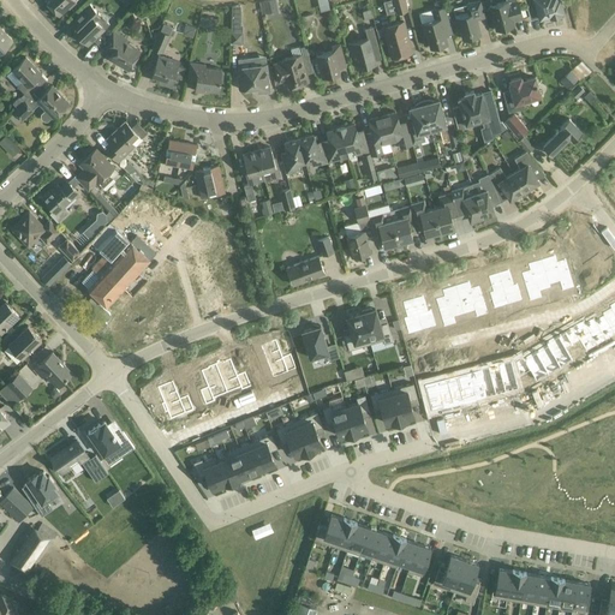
[(48,0),(47,1),(59,16),(69,7),(70,9),(77,1),(75,0),(48,0)]
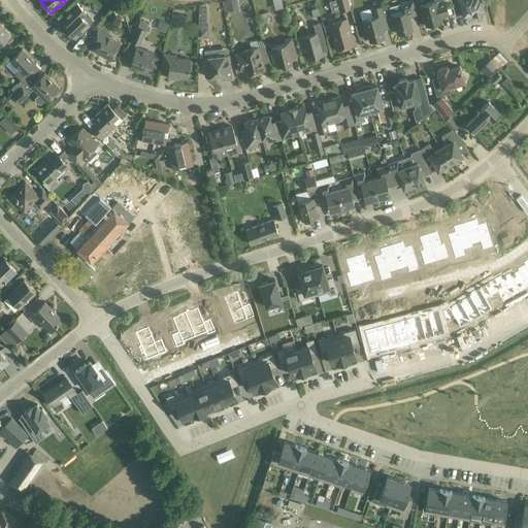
[(237,0),(233,0),(226,2),(228,9),(239,7),(237,0)]
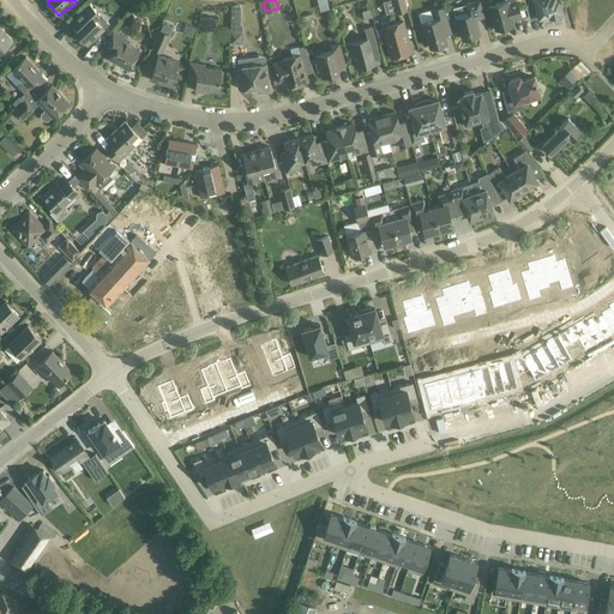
[(408,10),(404,0),(392,0),(396,13),(408,10)]
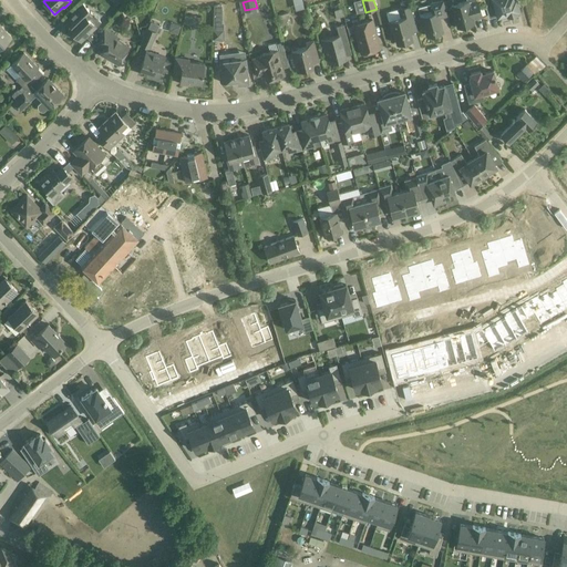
[(443,0),(431,3),(418,8),(423,29),(425,28),(428,35),(443,31),(440,18),(447,16),(443,0)]
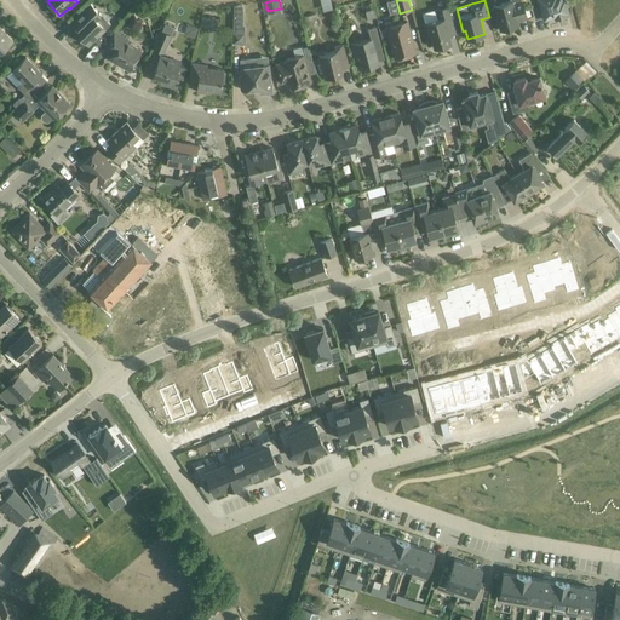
[(518,24),(518,22),(518,21),(527,18),(522,0),(511,0),(511,1),(493,6),(494,9),(492,9),(494,17),(497,16),(500,29),(503,29),(503,32),(510,29),(510,27),(518,24)]
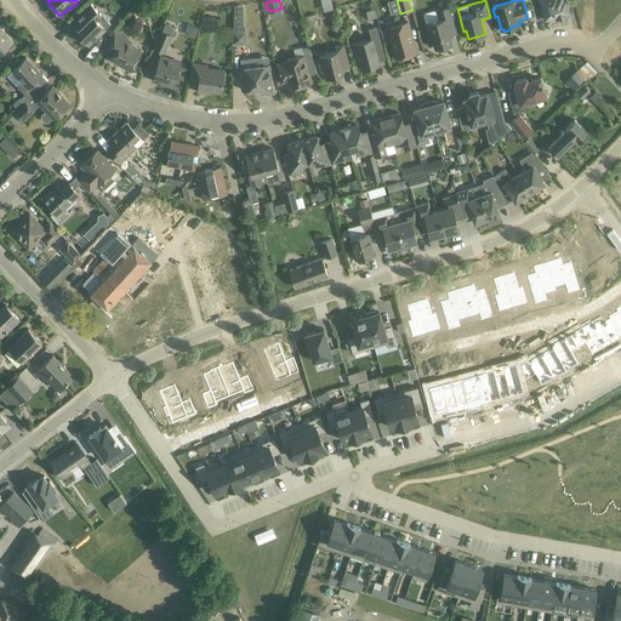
[(531,0),(536,18),(545,16),(546,17),(556,15),(557,17),(567,15),(565,12),(569,11),(565,0),(531,0)]
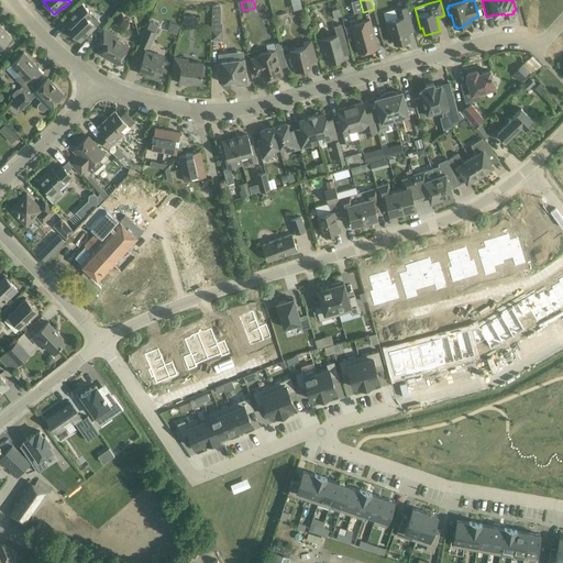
[(83,3),(66,20),(70,25),(68,28),(70,30),(80,41),(86,36),(90,32),(91,31),(98,24),(100,22),(94,14),(83,3)]
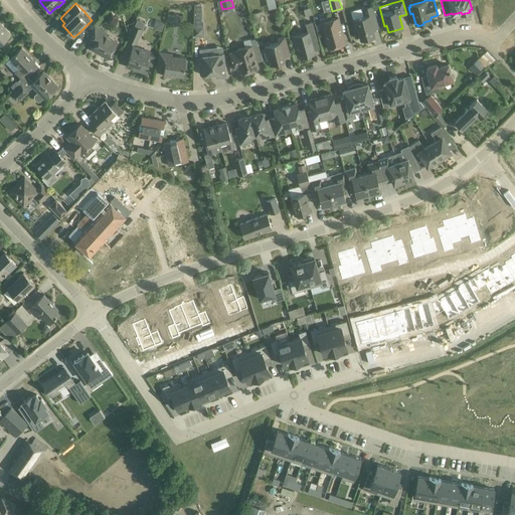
[(194,5),(193,26),(203,26),(203,20),(201,20),(201,4),(194,5)]
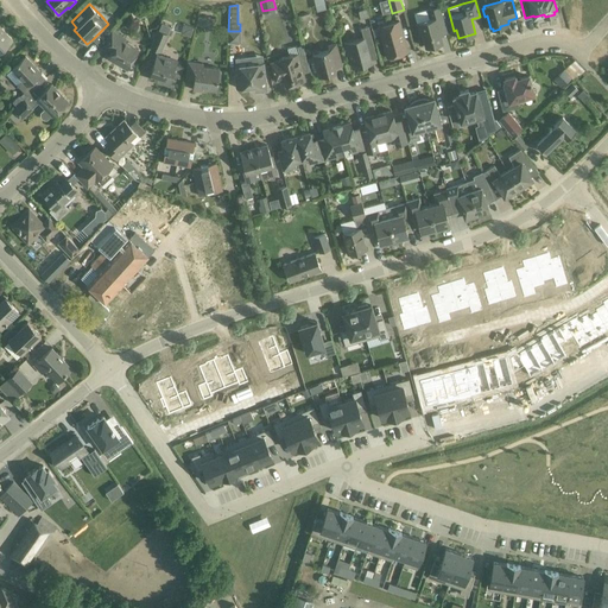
[(430,19),(417,23),(420,35),(423,35),(426,46),(443,42),(441,35),(447,33),(439,6),(431,8),(426,10),(430,19)]
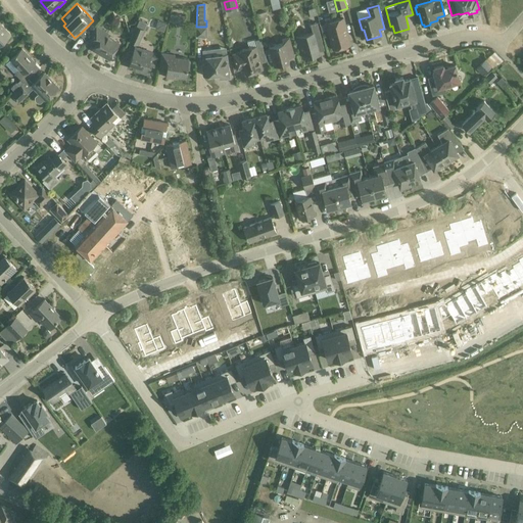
[(350,44),(348,35),(343,17),(334,20),(333,17),(325,19),(326,22),(333,49),(350,44)]
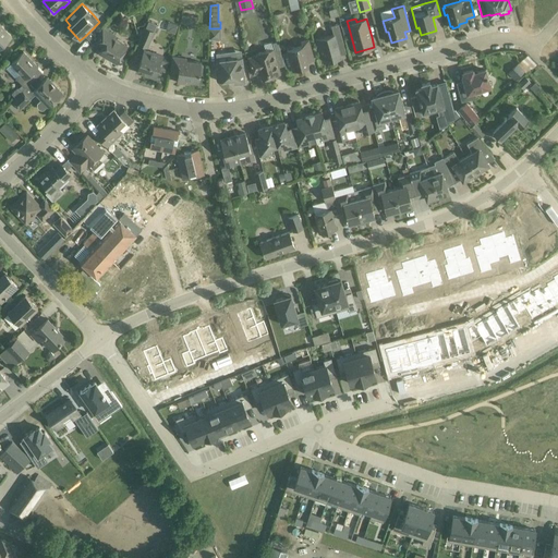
[(166,29),(176,33),(178,23),(168,21),(166,29)]
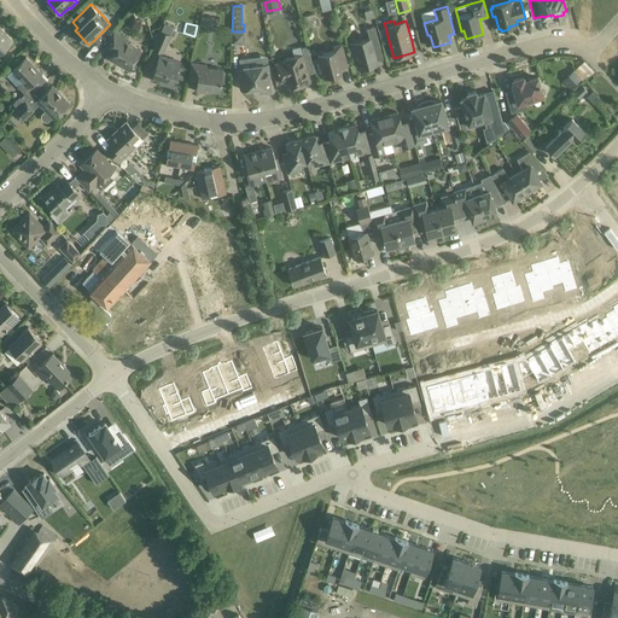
[(380,48),(374,27),(366,29),(368,38),(349,44),(351,53),(354,53),(359,69),(377,63),(374,51),(380,48)]
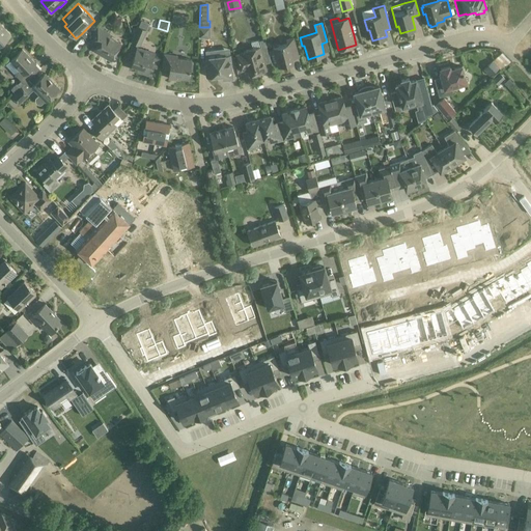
[(0,45),(10,35),(0,24),(0,45)]
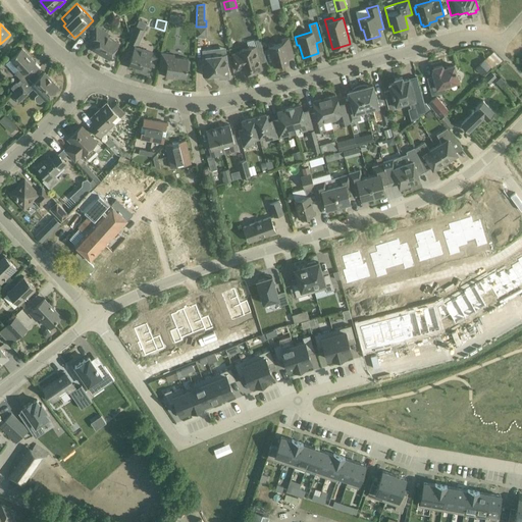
[(138,45),(145,30),(136,25),(128,41),(138,45)]
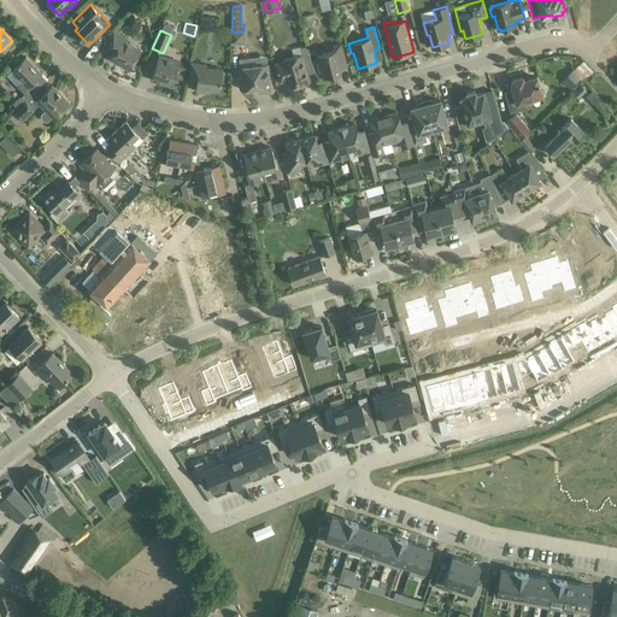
[(113,31),(110,37),(104,48),(112,53),(110,58),(130,69),(141,51),(125,42),(128,39),(113,31)]
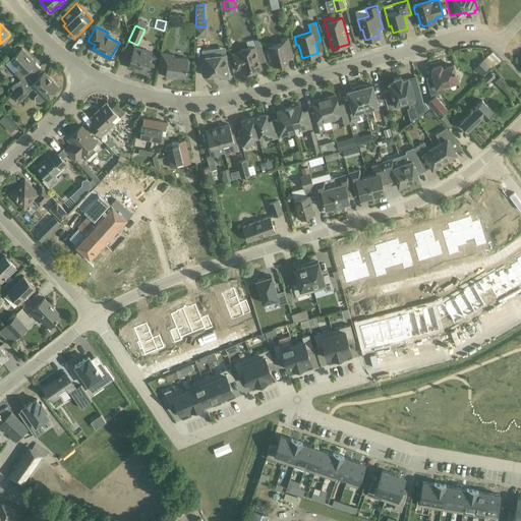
[(195,26),(195,37),(206,37),(206,26),(195,26)]
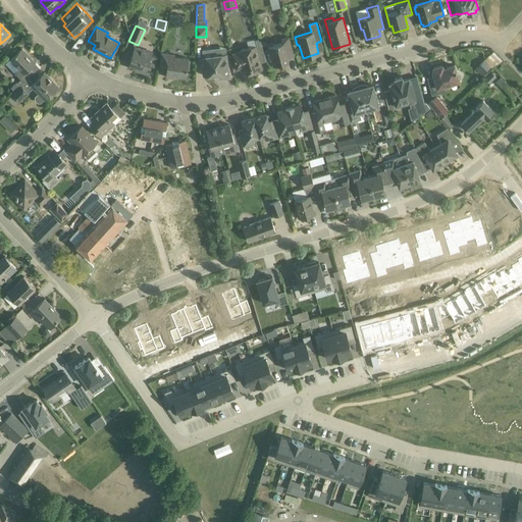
[(84,30),(80,34),(85,40),(90,35),(86,31),(85,29),(84,30)]
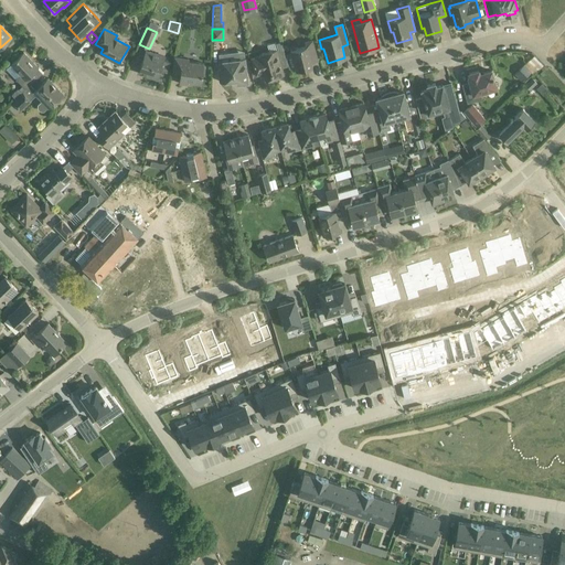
[(318,61),(312,40),(304,42),(305,46),(289,51),(290,52),(287,53),(288,55),(287,54),(287,60),(288,65),(291,70),(295,66),(296,71),(312,66),(311,63),(318,61)]
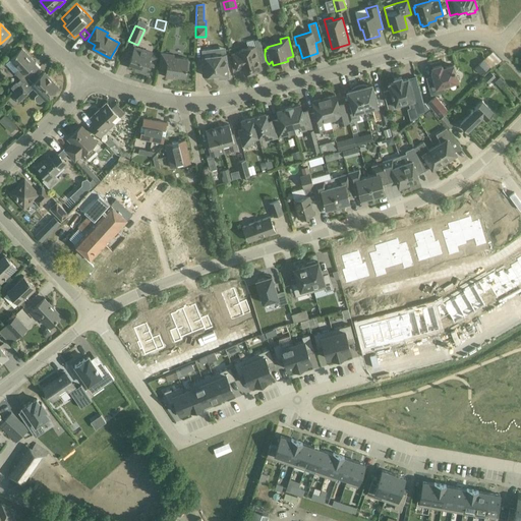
[(243,67),(243,68),(245,73),(262,69),(259,62),(266,60),(259,39),(254,40),(254,39),(246,41),(248,48),(232,53),(236,69),(243,67)]
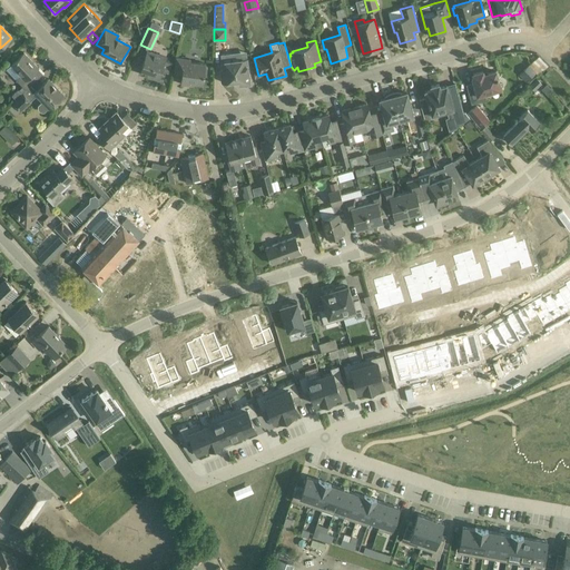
[(167,56),(147,50),(140,74),(159,79),(161,71),(169,74),(172,62),(166,60),(167,56)]
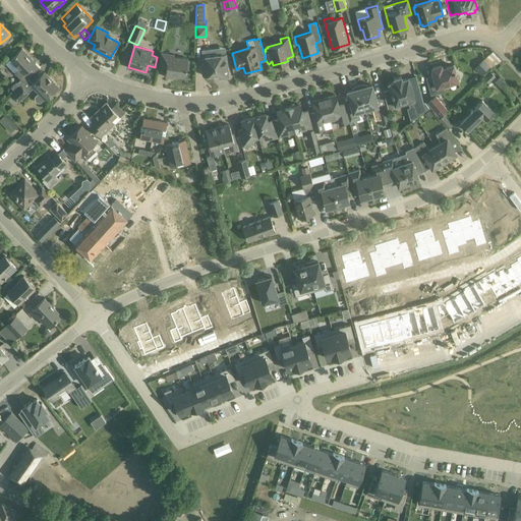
[(36,62),(21,48),(5,63),(23,82),(33,74),(29,69),(36,62)]
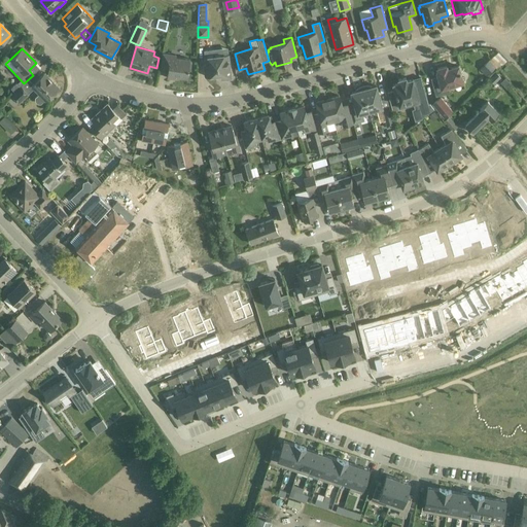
[(206,65),(204,65),(205,66),(206,76),(221,74),(221,79),(231,77),(230,68),(227,55),(222,56),(222,49),(205,51),(206,58),(206,65)]
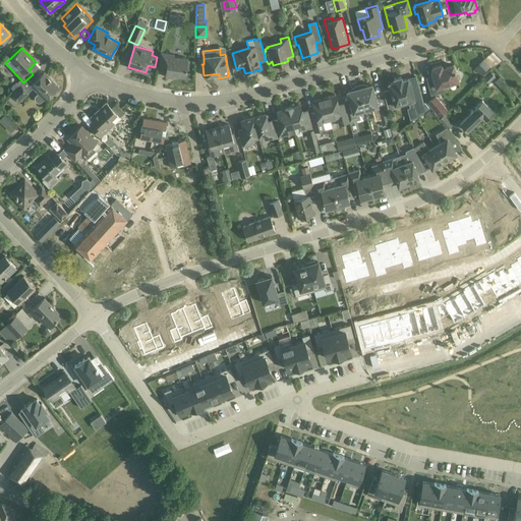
[(493,67),(502,59),(493,50),(483,58),(493,67)]
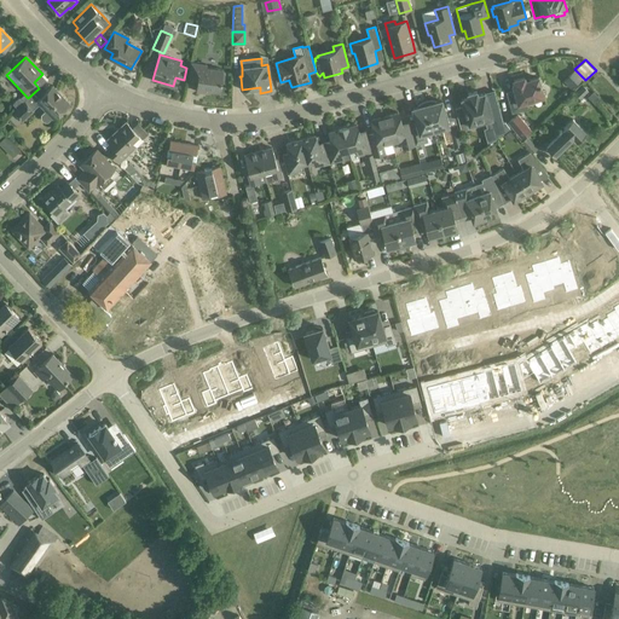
[(210,93),(210,91),(220,92),(224,70),(207,68),(207,64),(191,63),(190,79),(198,80),(196,91),(210,93)]
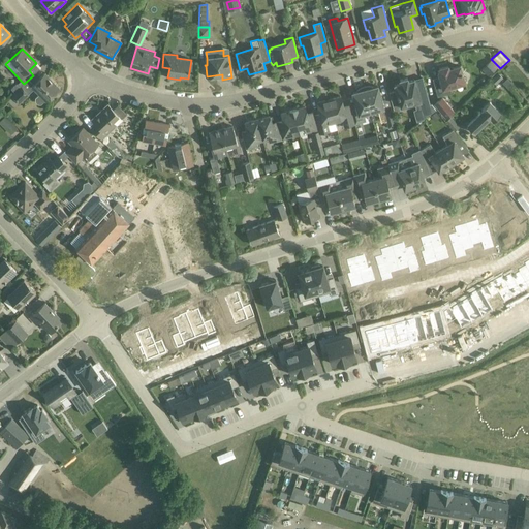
[(484,67),(491,74),(498,68),(491,60),(484,67)]
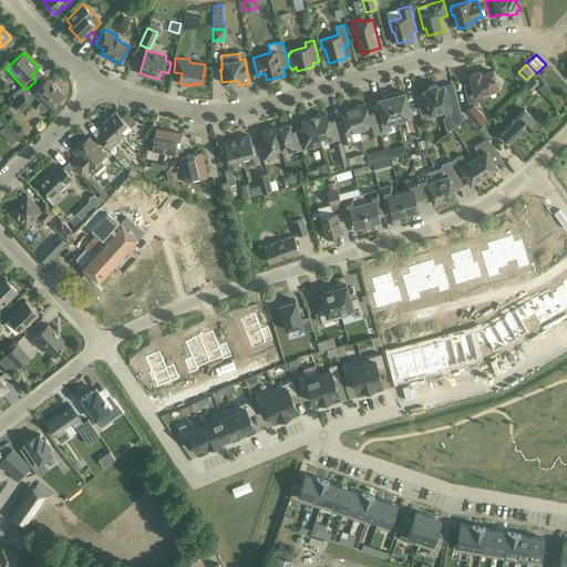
[(497,80),(496,80),(493,71),(482,74),(481,71),(471,74),(472,76),(470,78),(474,92),(466,94),(468,104),(476,102),(475,95),(498,89),(497,86),(500,86),(500,84),(498,81),(497,80)]
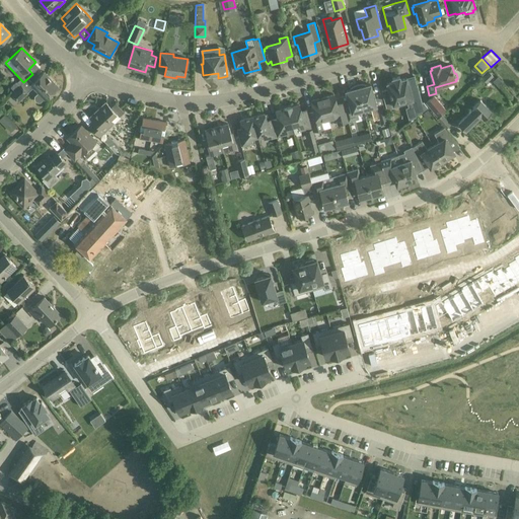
[(45,72),(43,73),(30,84),(39,92),(34,96),(34,98),(35,99),(36,101),(39,102),(41,102),(45,98),(45,99),(58,86),(45,72)]
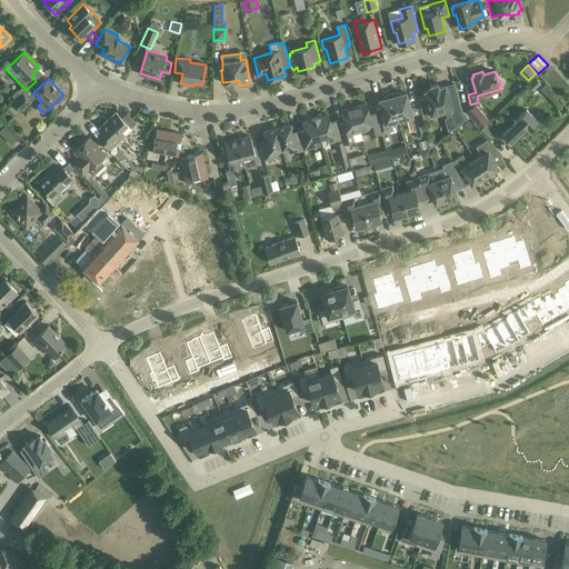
[(426,98),(419,99),(425,120),(432,118),(431,115),(446,110),(448,118),(446,118),(448,132),(453,129),(467,119),(469,117),(463,111),(462,112),(459,99),(450,101),(446,86),(439,87),(438,83),(430,86),(431,89),(425,91),(426,98)]
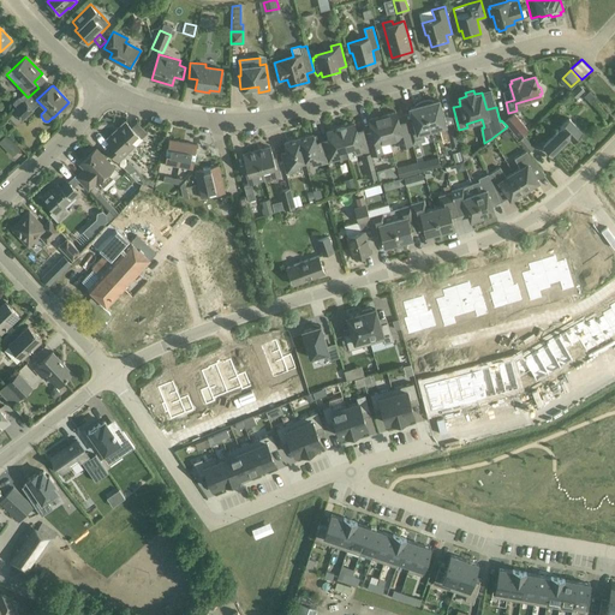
[(590,90),(584,96),(591,105),(597,99),(590,90)]
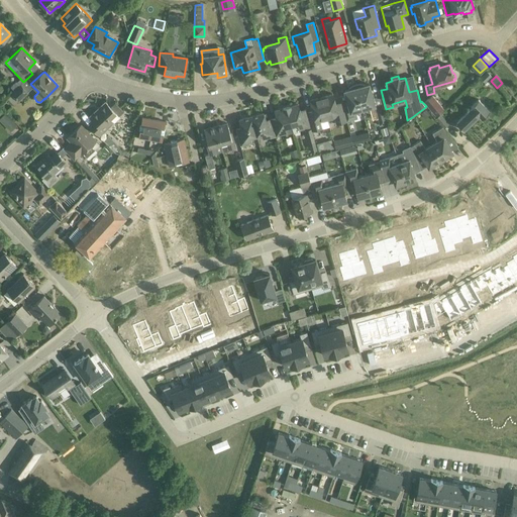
[(11,93),(20,85),(16,82),(11,87),(14,90),(10,93),(11,93)]
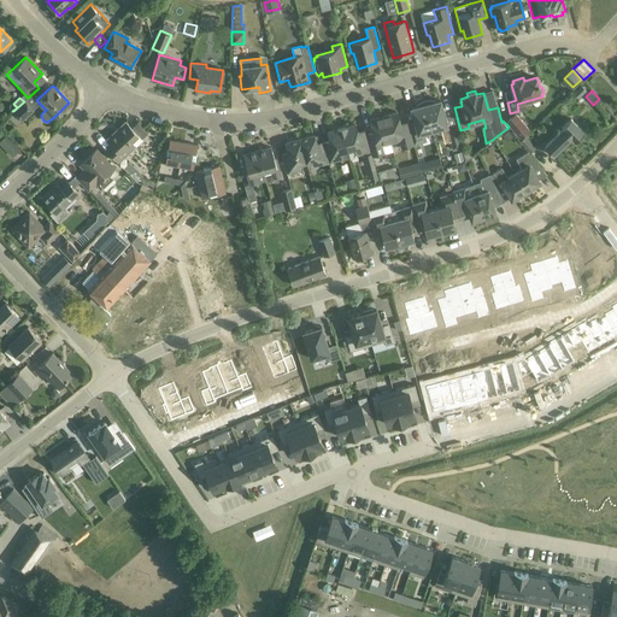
[(433,130),(425,105),(424,100),(423,101),(421,103),(419,104),(418,105),(417,106),(411,109),(416,125),(409,127),(413,145),(427,141),(424,133),(433,130)]
